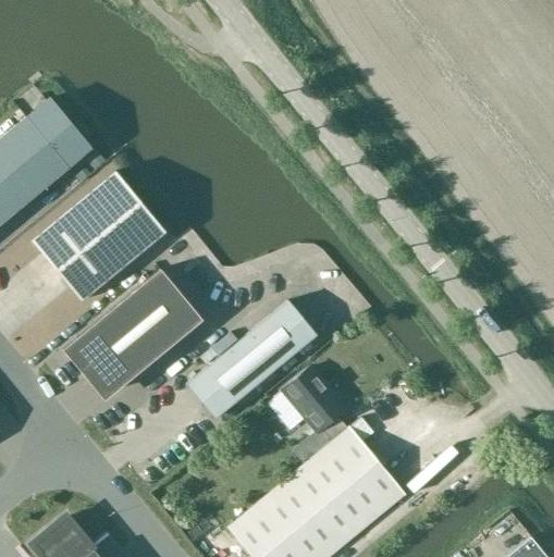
[(0,225),(90,151),(48,100),(0,139),(0,225)]
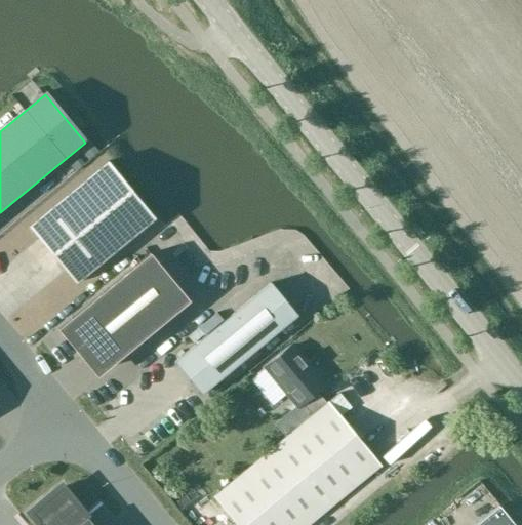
[(94,145),(85,153),(91,160),(101,152),(94,145)]
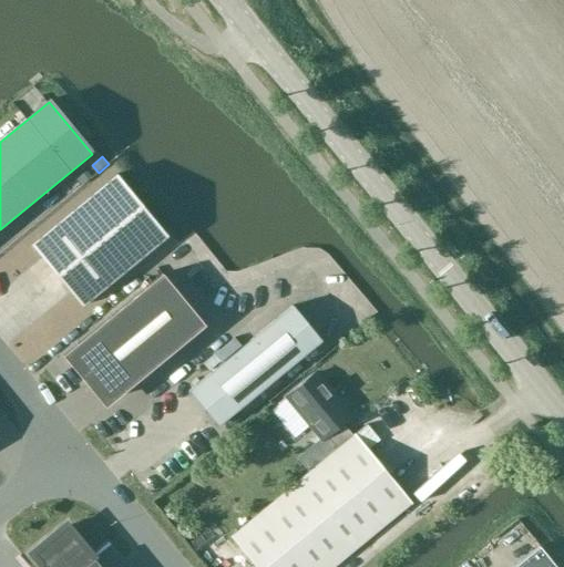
[(89,171),(78,179),(83,186),(94,177),(89,171)]
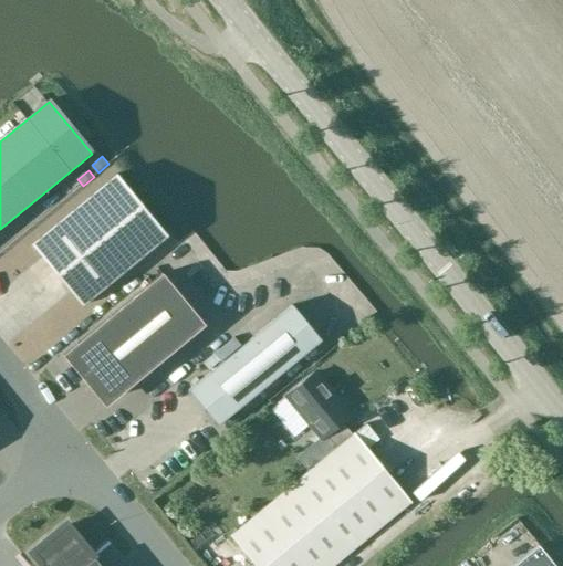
[(84,306),(170,237),(120,175),(33,244),(84,306)]
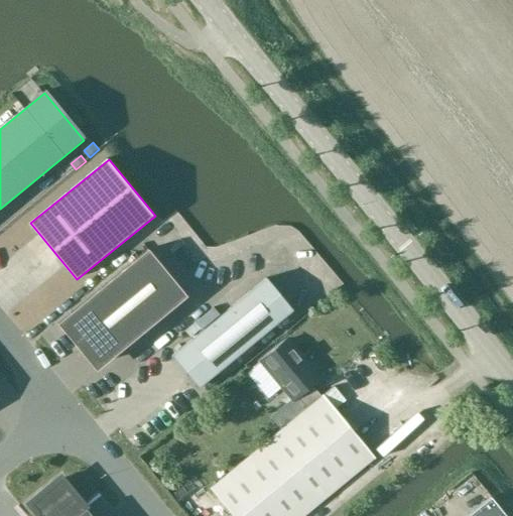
[(150,250),(60,325),(79,347),(91,336),(111,361),(188,296),(150,250)]
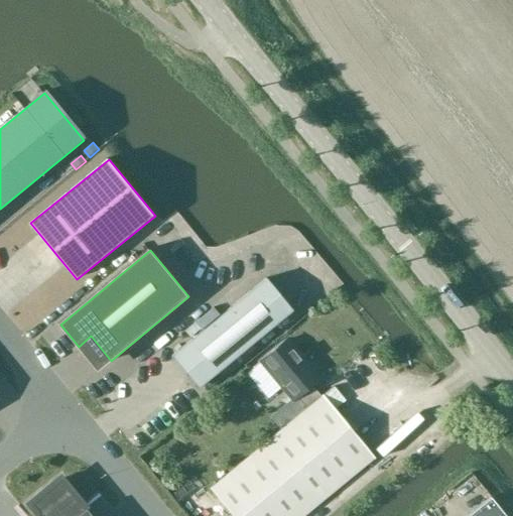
[(268,279),(174,356),(201,387),(293,310),(268,279)]
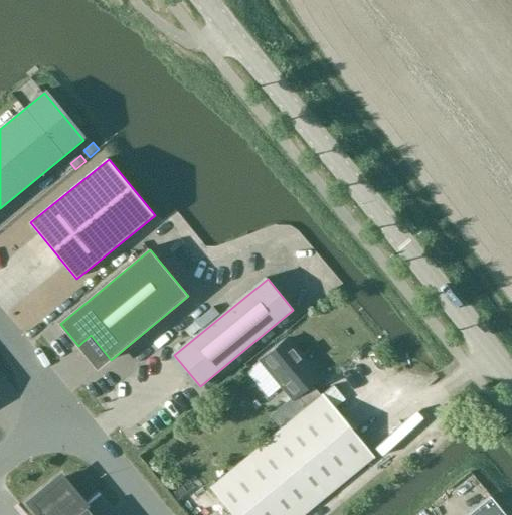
[(283,430),(213,487),(235,514),(305,514),(376,458),(324,394),(322,395),(312,383),(316,380),(299,360),(304,355),(290,338),(262,361),(293,399),(272,416),(283,430)]
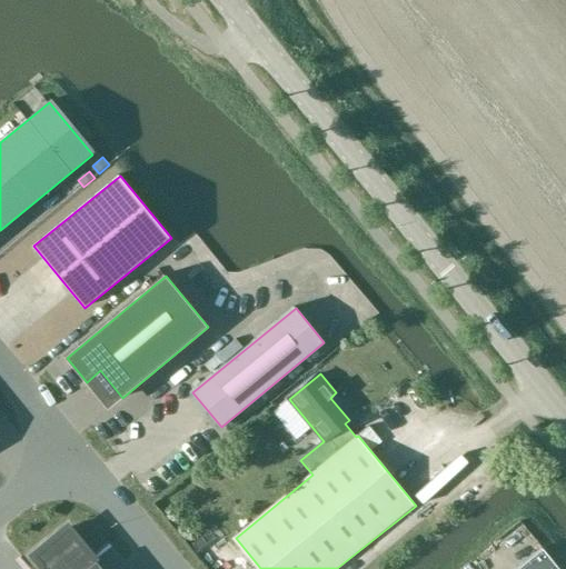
[(103,568),(69,527),(35,556),(46,568),(103,568)]
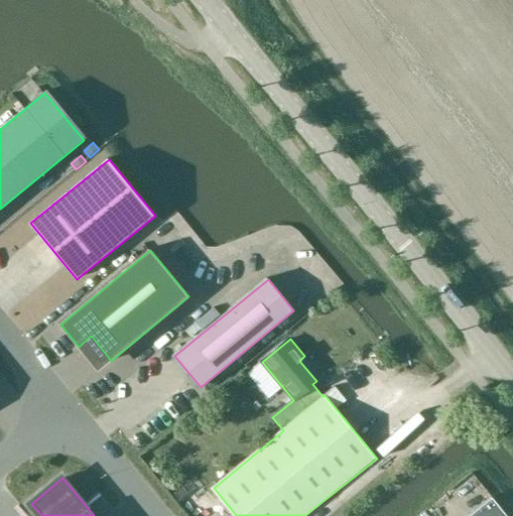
[(508,515),(493,497),(469,515),(508,515)]
